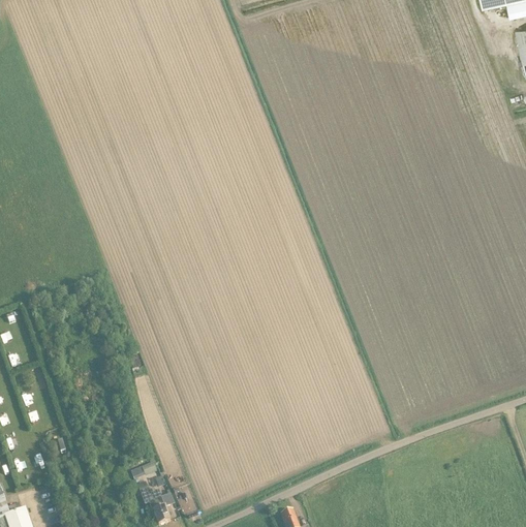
[(525,0),(483,0),(485,10),(509,5),(513,20),(525,17),(525,0)]
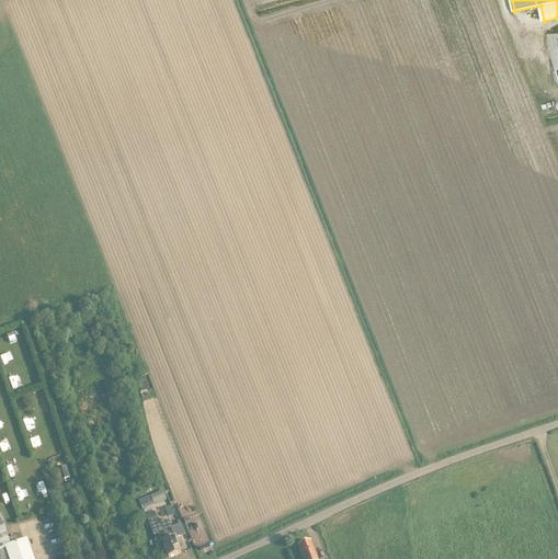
[(156,505),(156,508),(169,502),(164,490),(138,501),(143,511),(156,505)]
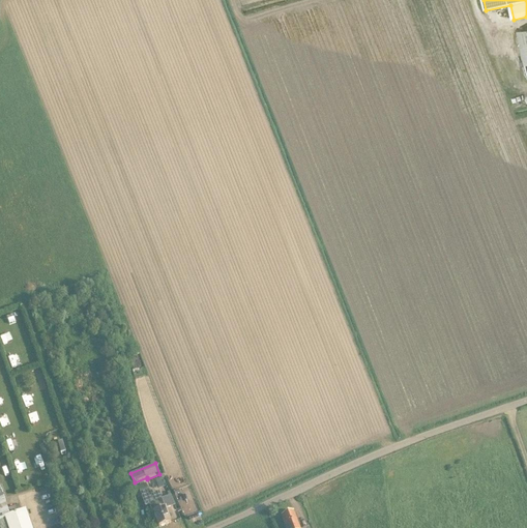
[(163,479),(156,482),(158,489),(165,486),(163,479)]
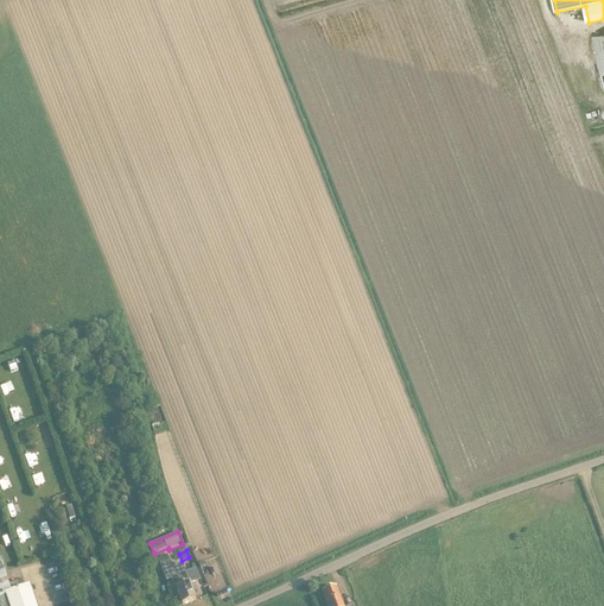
[(167,555),(159,559),(164,574),(173,570),(173,569),(172,567),(169,556),(167,555)]
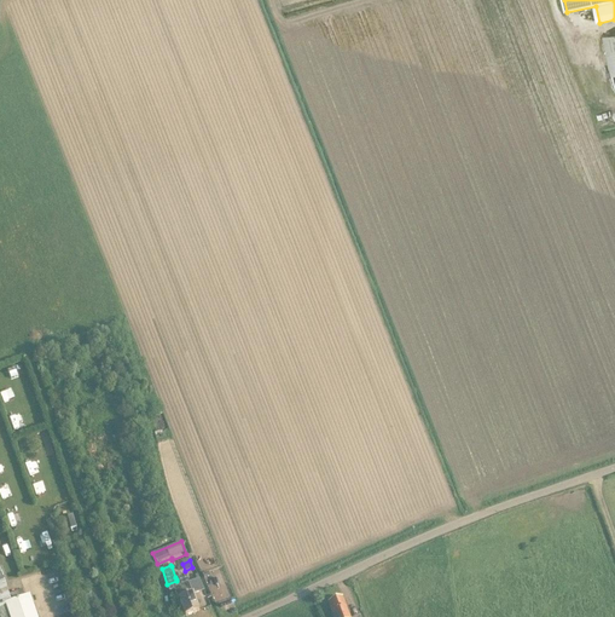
[(1,569),(0,569),(0,613),(1,616),(38,616),(30,595),(27,597),(24,590),(10,595),(6,581),(5,582),(1,571),(1,569)]
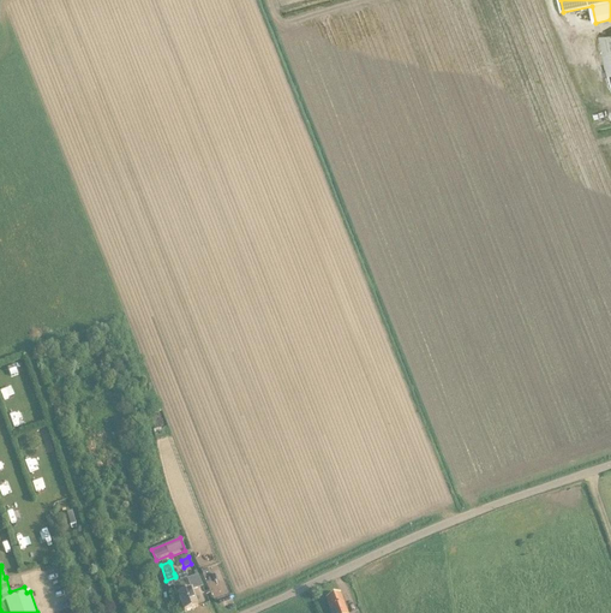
[(175,577),(166,581),(169,589),(174,587),(179,597),(180,596),(186,612),(190,612),(199,608),(192,590),(186,575),(185,572),(175,576),(175,577)]
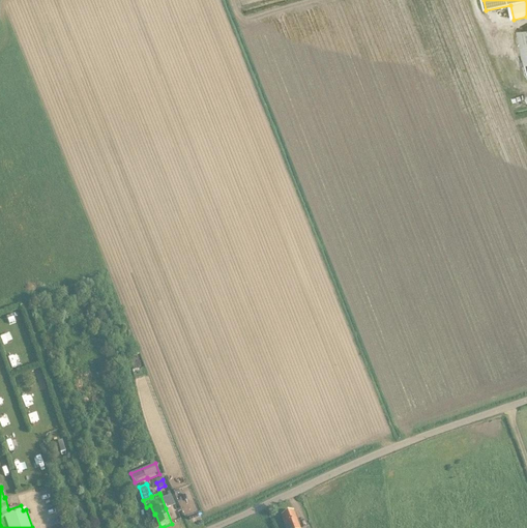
[(300,527),(295,512),(283,517),(286,527),(300,527)]
